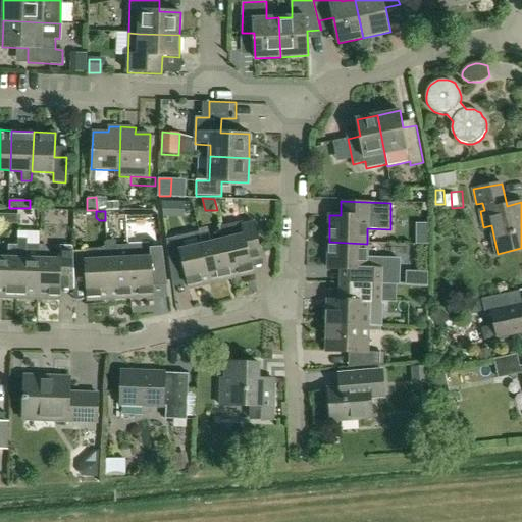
[(0,223),(17,224),(18,215),(0,214),(0,223)]
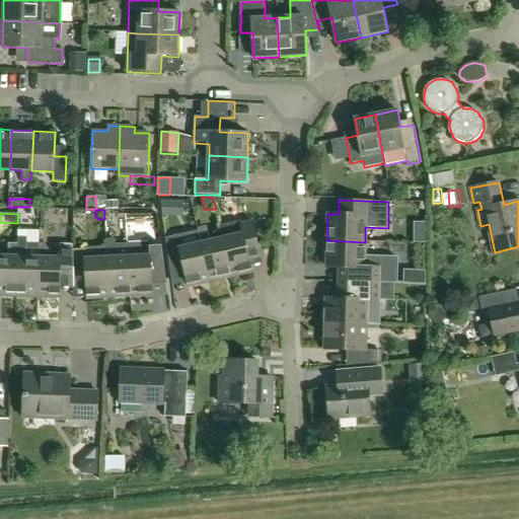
[(240,220),(218,226),(221,238),(222,238),(230,277),(251,272),(250,266),(263,263),(258,245),(253,221),(241,224),(240,220)]
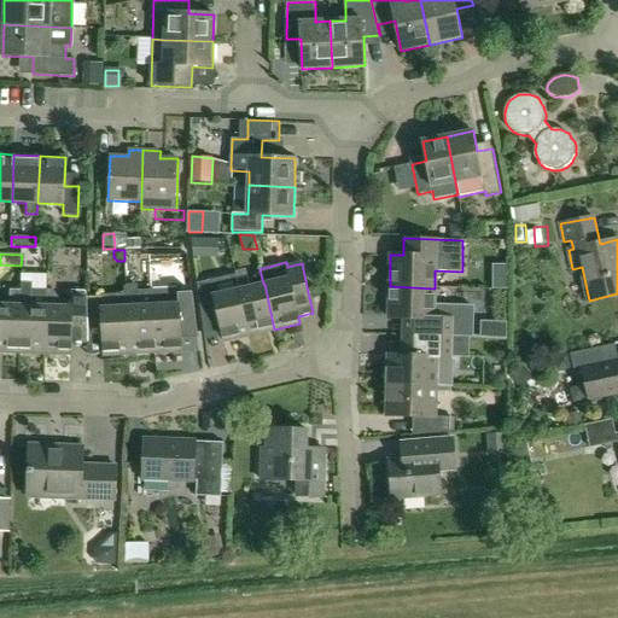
[(198,283),(198,284),(202,318),(219,315),(225,342),(249,337),(238,290),(240,290),(237,279),(235,274),(221,278),(211,280),(198,283)]
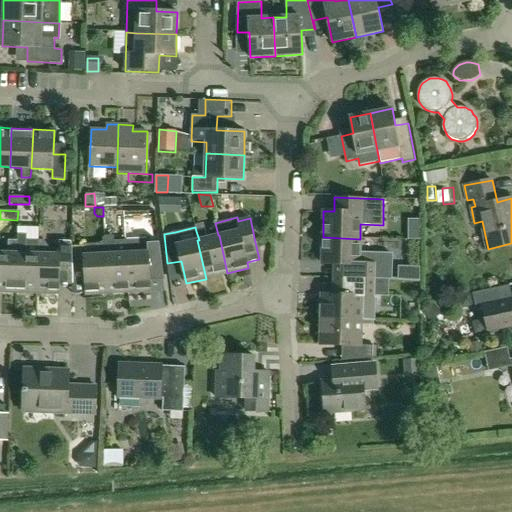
[(206,229),(196,231),(199,240),(197,240),(206,279),(227,273),(219,235),(218,235),(208,238),(206,229)]
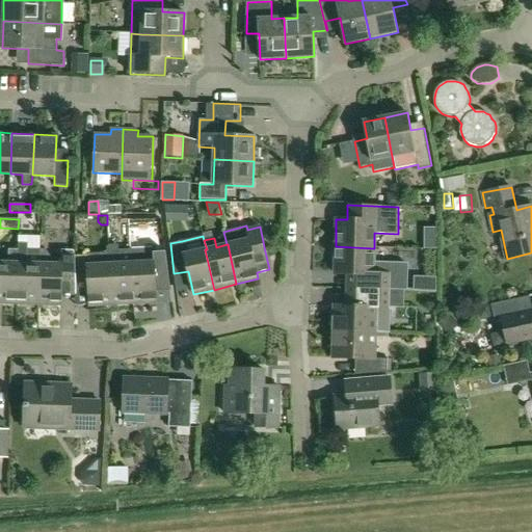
[(19,243),(18,249),(17,303),(40,303),(42,249),(28,248),(28,243),(19,243)]
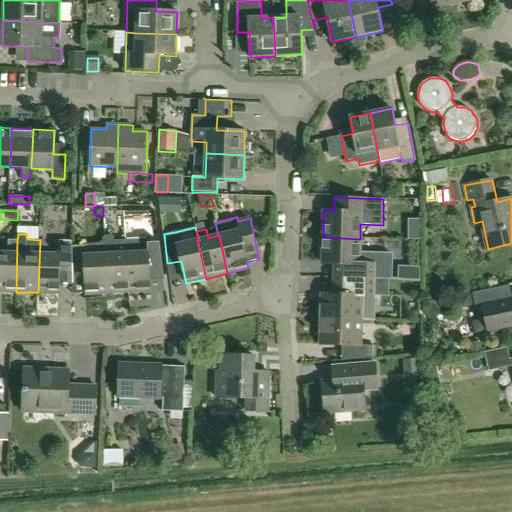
[(107,293),(128,292),(126,253),(114,254),(114,236),(104,236),(105,243),(105,255),(107,293)]
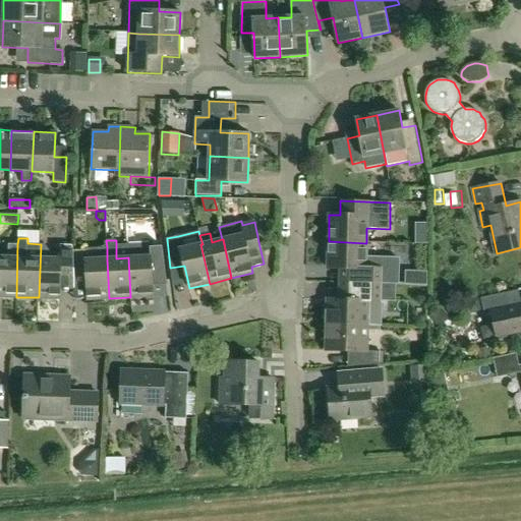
[(339,269),(338,283),(381,284),(388,284),(389,257),(366,256),(366,243),(329,241),(328,268),(339,269)]
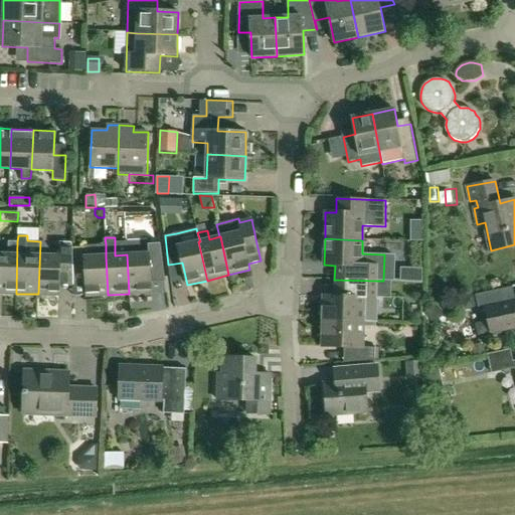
[(164,269),(161,244),(149,244),(148,240),(126,241),(127,254),(129,294),(152,293),(151,269),(164,269)]
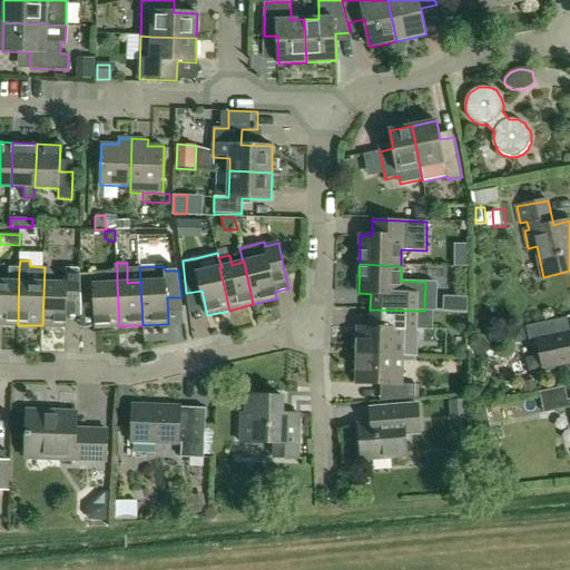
[(0,324),(18,325),(19,267),(9,267),(8,282),(0,281),(0,324)]
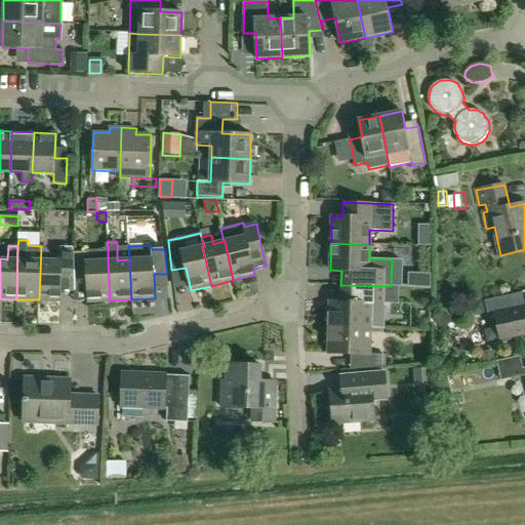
[(45,246),(41,246),(39,299),(59,300),(59,291),(75,291),(73,250),(72,250),(72,247),(61,247),(61,250),(58,250),(58,256),(52,256),(45,246)]
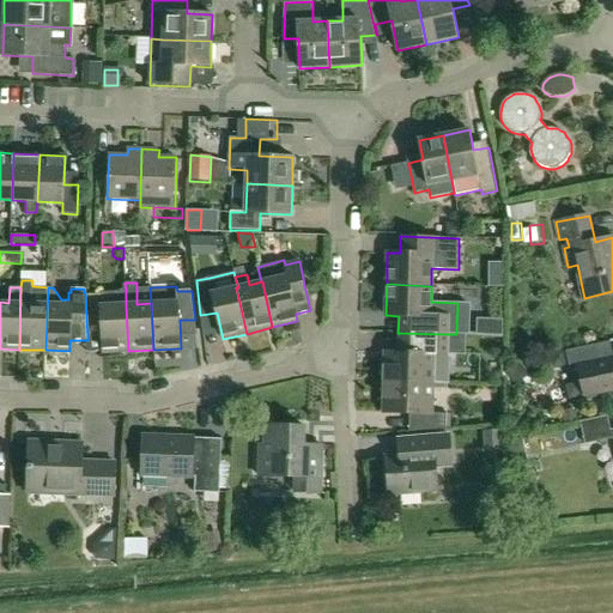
[(128,351),(126,305),(101,307),(101,295),(86,296),(87,326),(102,325),(103,352),(128,351)]
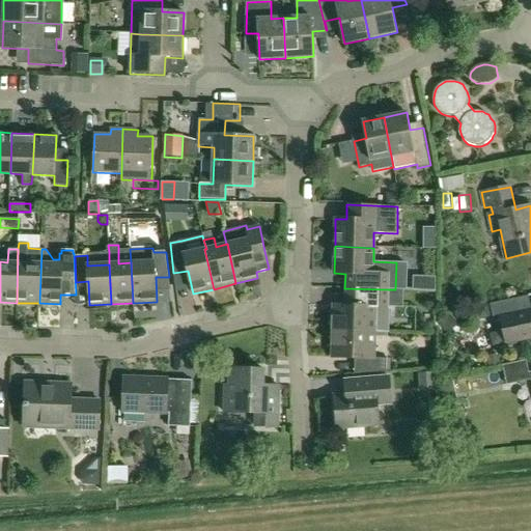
[(435,277),(413,276),(412,290),(435,291),(435,277)]
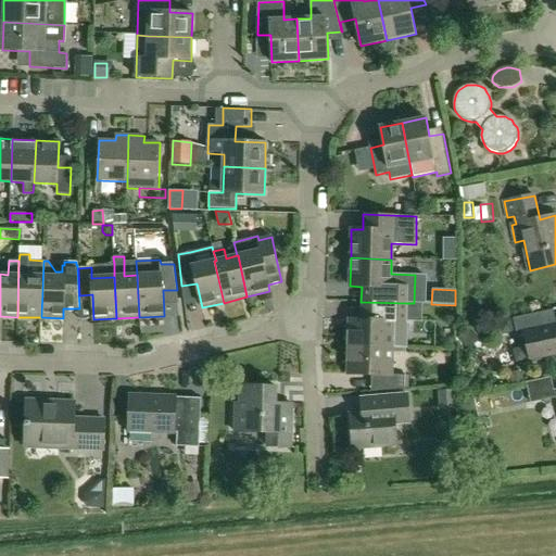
[(406,303),(361,302),(359,320),(349,319),(349,348),(392,349),(406,349),(406,303)]
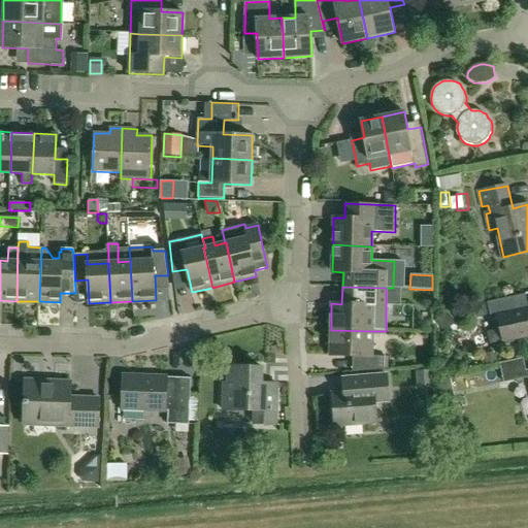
[(487,302),(490,318),(497,317),(503,342),(527,336),(527,306),(525,294),(487,302)]
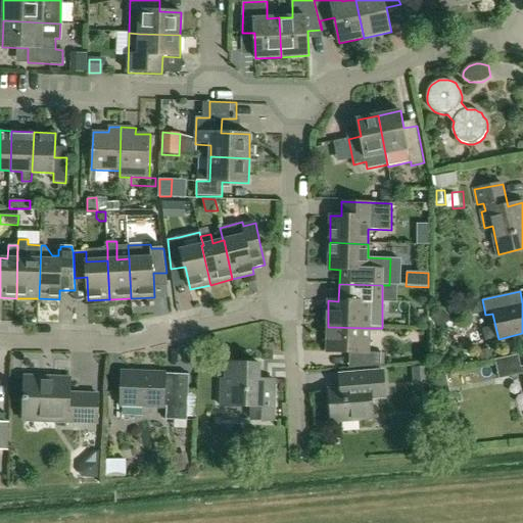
[(471,304),(474,315),(485,313),(483,301),(471,304)]
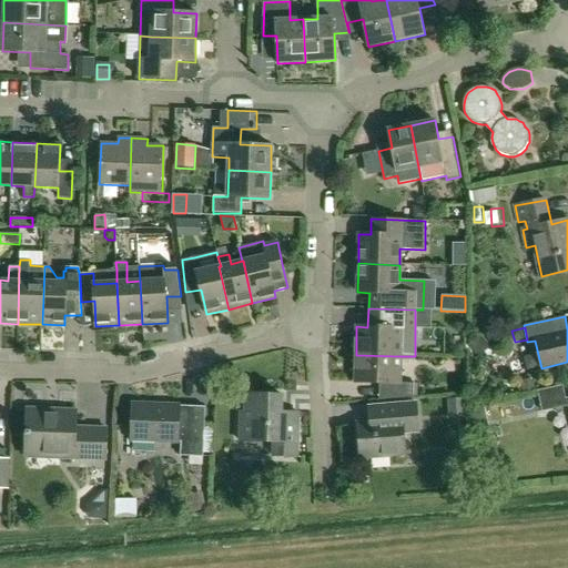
[(401,356),(356,355),(355,383),(386,383),(385,401),(415,398),(415,384),(401,384),(401,356)]
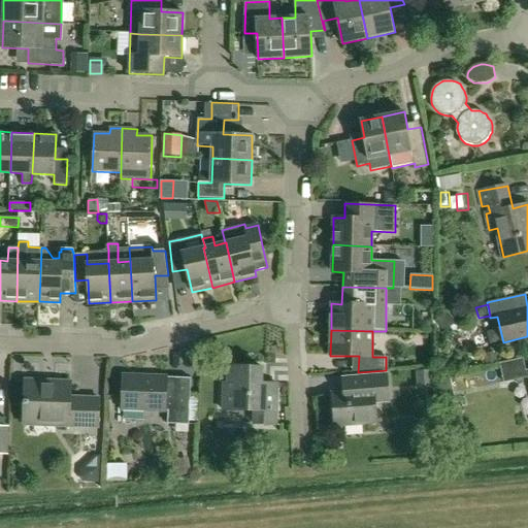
[(500,363),(503,383),(527,377),(527,370),(526,371),(523,359),(500,363)]
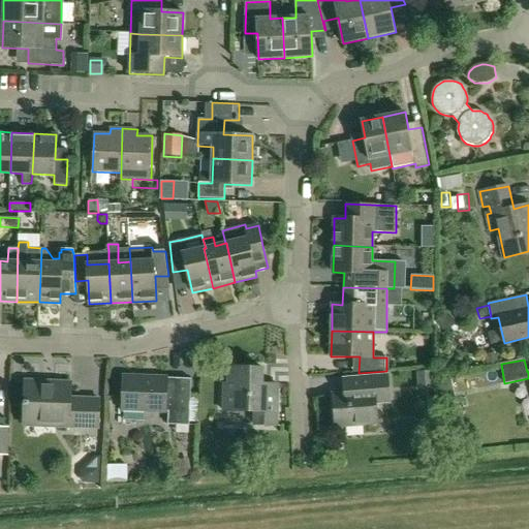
[(223,383),(223,411),(254,412),(254,425),(276,426),(277,398),(261,398),(261,384),(262,368),(229,367),(228,383),(223,383)]
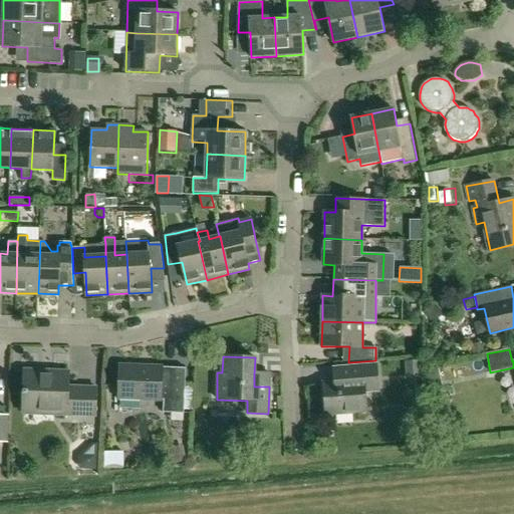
[(419,360),(405,361),(406,379),(420,378),(419,360)]
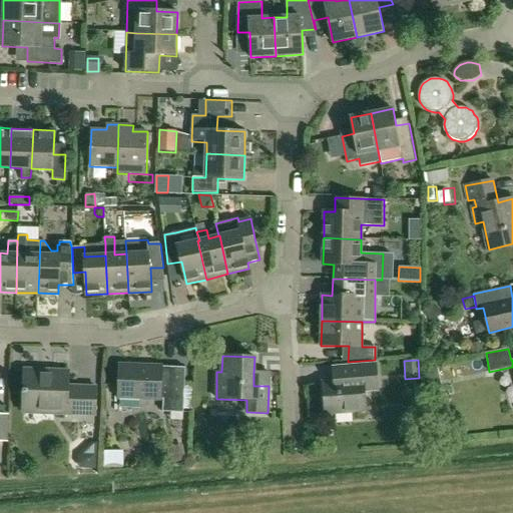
[(185,368),(119,365),(118,398),(162,400),(162,412),(183,413),(185,368)]
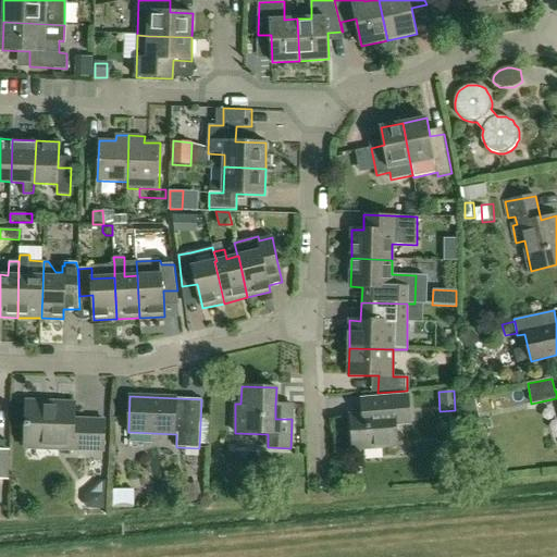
[(409,412),(408,397),(360,400),(361,416),(350,417),(354,449),(396,446),(395,426),(411,425),(409,412)]
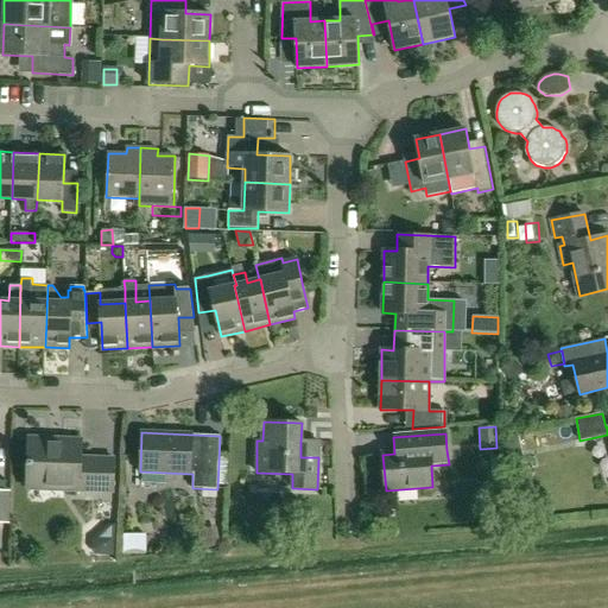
[(504,437),(508,463),(524,461),(519,435),(504,437)]
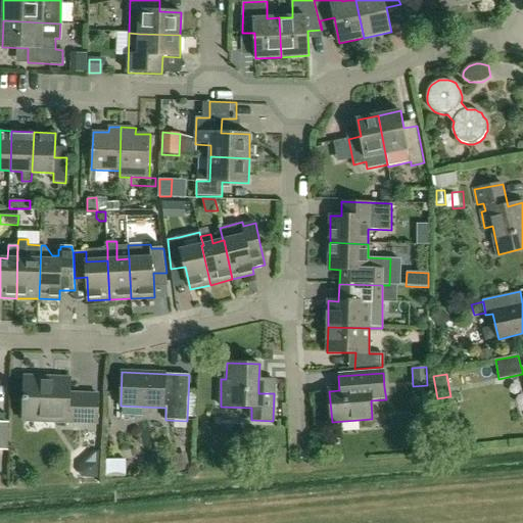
[(98,423),(98,394),(70,393),(70,378),(52,377),(52,381),(26,380),(25,421),(98,423)]
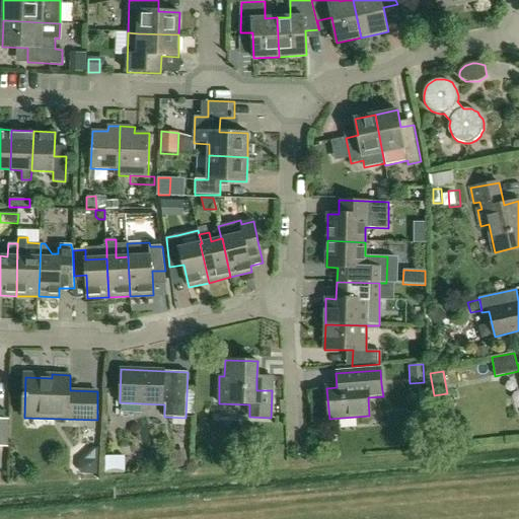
[(10,420),(0,419),(0,447),(9,447),(10,420)]
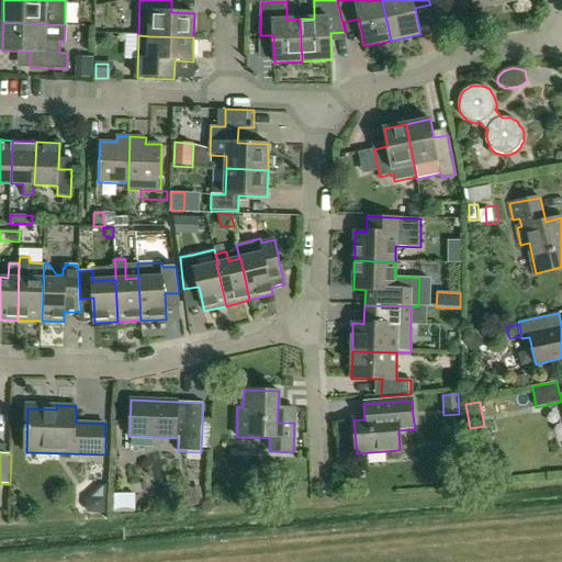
[(136,513),(135,494),(113,495),(113,514),(136,513)]
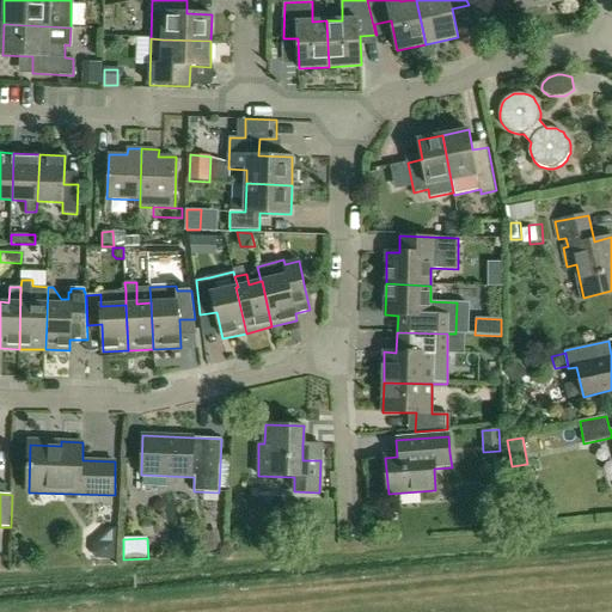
[(117,542),(98,542),(95,545),(95,554),(101,560),(117,560),(117,542)]
